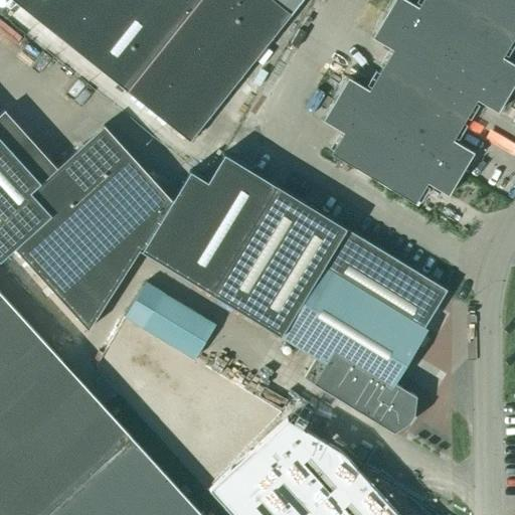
[(272,0),(10,0),(189,142),(290,15),(272,0)]
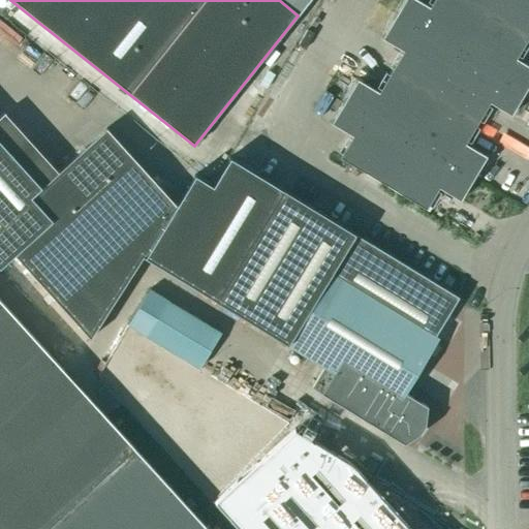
[(279,0),(298,16),(309,0),(279,0)]
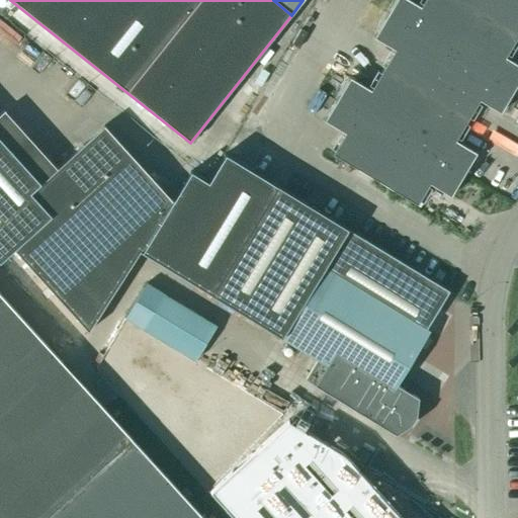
[(517,0),(424,0),(420,7),(407,0),(396,0),(373,37),(395,51),(370,91),(349,78),(324,121),(345,134),(333,155),(417,204),(429,184),(450,196),(476,154),(455,141),(479,100),(500,113),(517,82),(517,65),(505,58),(517,34),(517,0)]
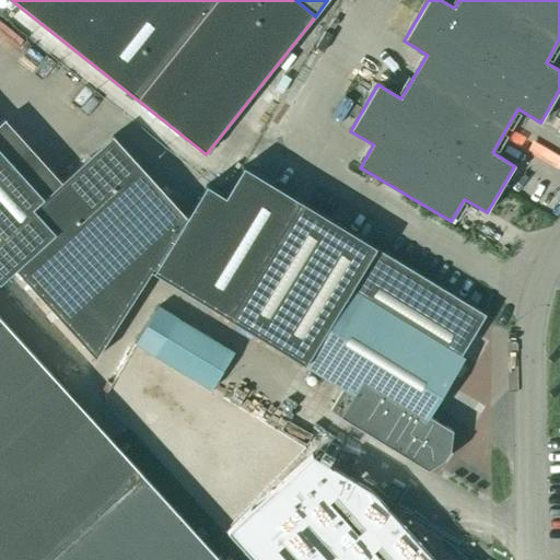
[(0,282),(15,269),(95,359),(150,271),(186,218),(112,136),(61,183),(4,119),(0,124),(0,282)]
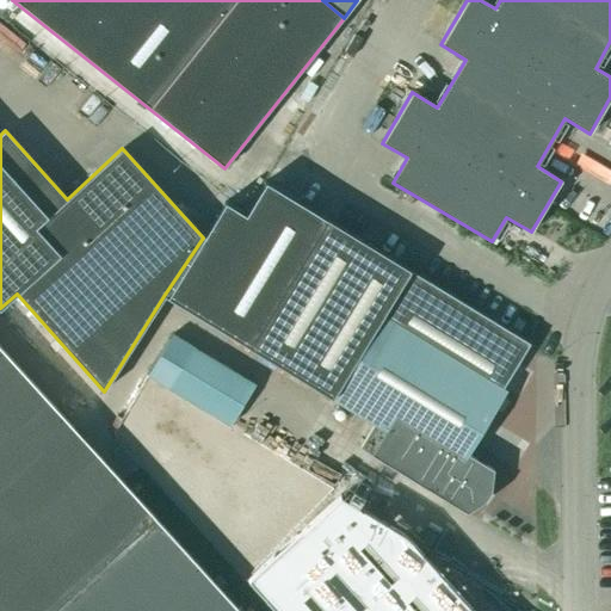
[(203,238),(164,296),(393,437),(378,461),(467,513),(493,470),(468,455),(506,390),(503,389),(530,344),(265,183),(245,215),(224,203),(203,238)]
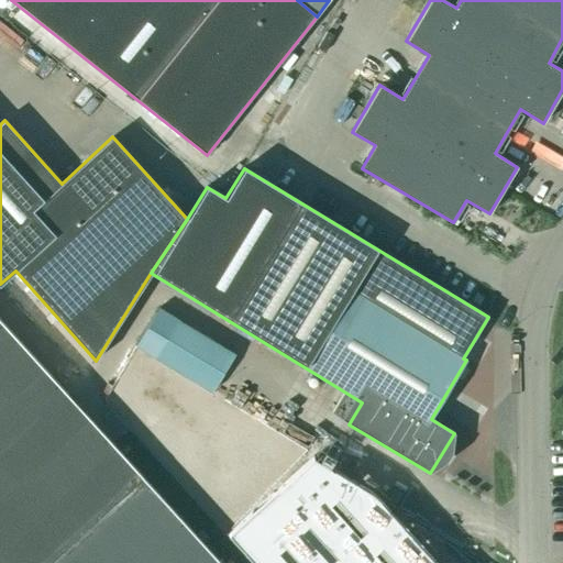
[(176,318),(153,357),(211,393),(234,354),(176,318)]
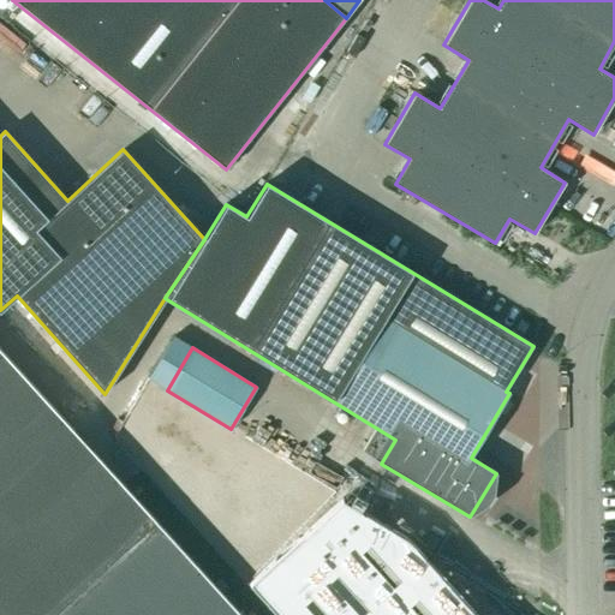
[(0,614),(91,614),(173,542),(0,351),(0,614)]
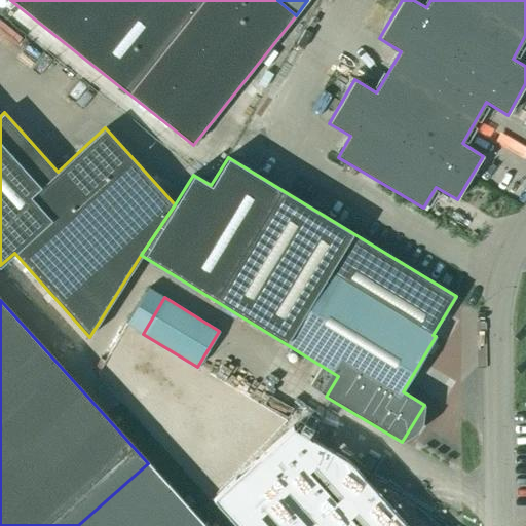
[(204,525),(148,463),(78,525),(204,525)]
